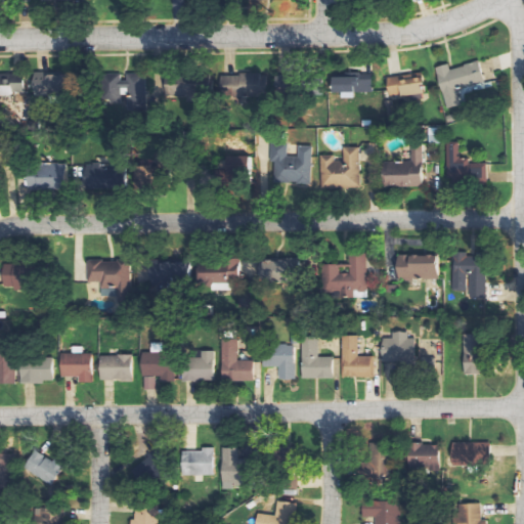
[(437,68),(447,108),(462,104),(460,95),(487,87),(480,61),(451,69),(450,64),(437,68)]
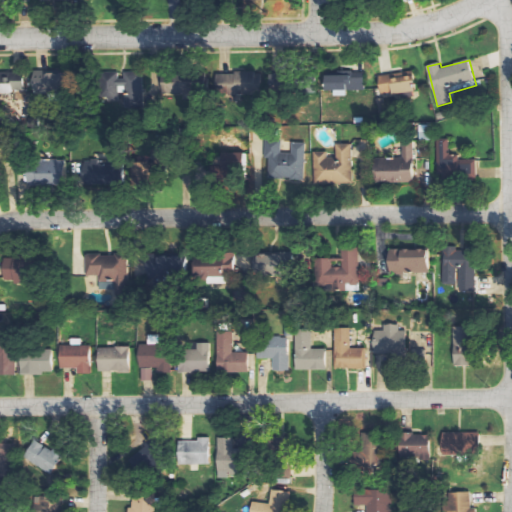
[(378,77),(383,99),(415,93),(411,70),(378,77)]
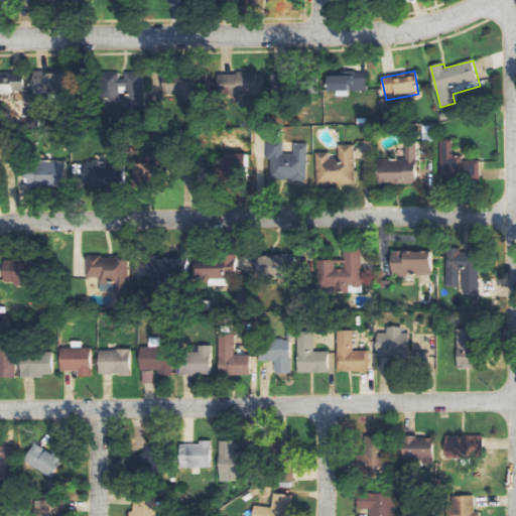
[(328,91),(337,92),(337,97),(349,97),(349,91),(368,92),(368,73),(329,72),(328,91)]
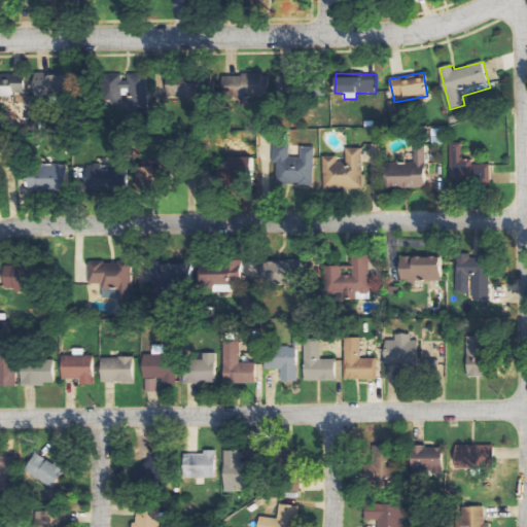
[(35,97),(65,98),(66,75),(35,74),(35,97)]
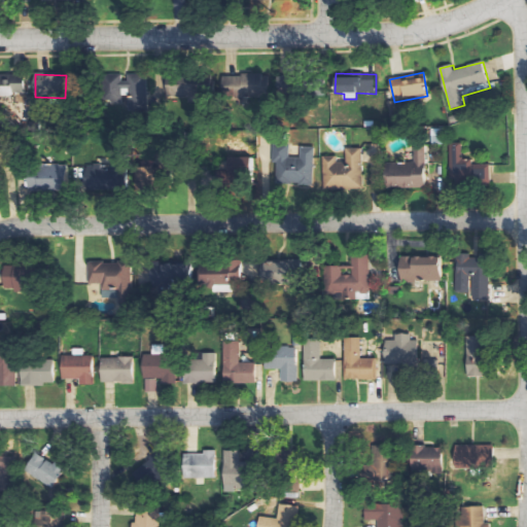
[(106,74),(107,103),(130,102),(130,107),(149,107),(148,74),(127,74),(106,74)]
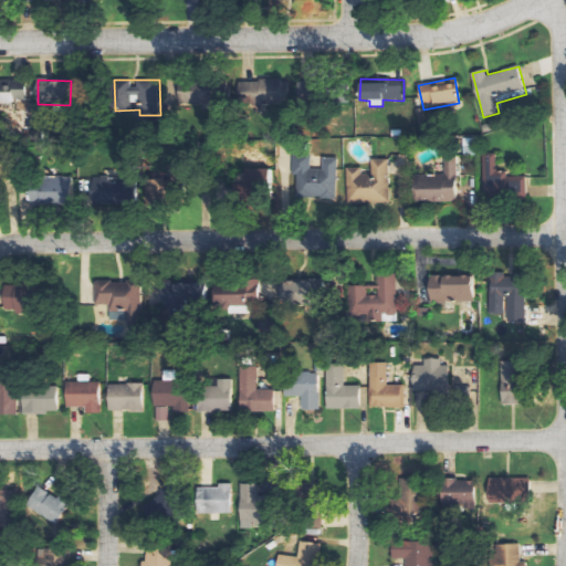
[(240,103),(289,105),(289,82),(240,80),(240,103)]
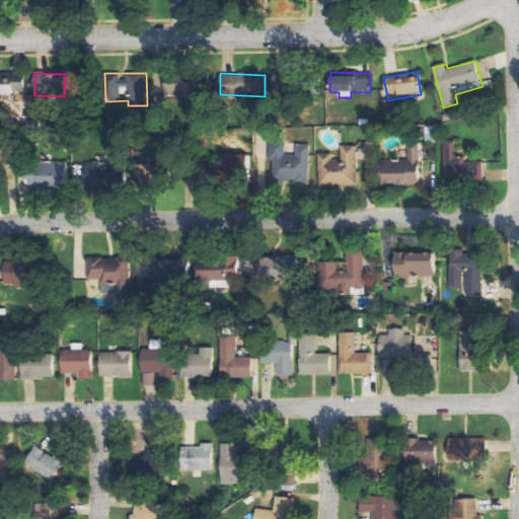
[(203,79),(165,77),(165,94),(202,95),(203,79)]
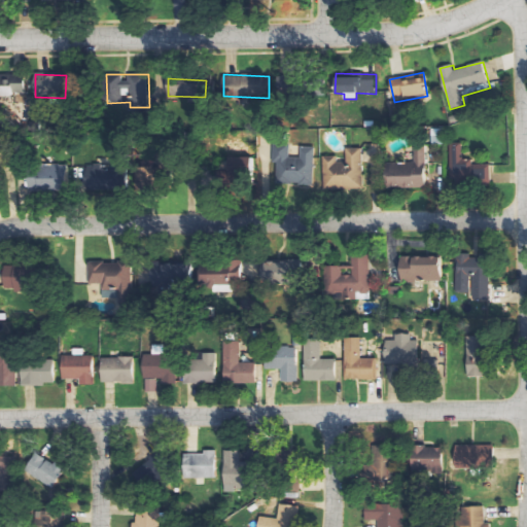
[(25,79),(0,79),(0,96),(26,95),(25,79)]
